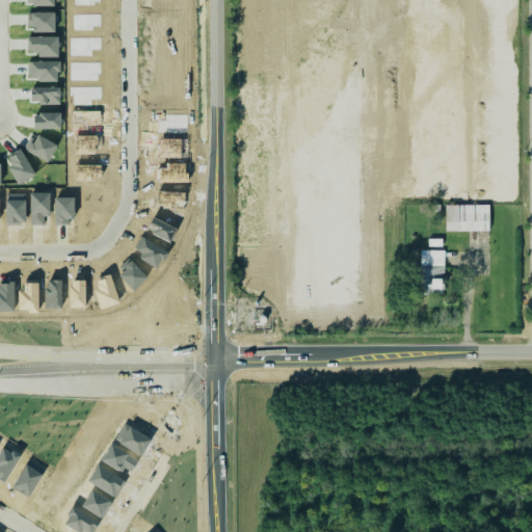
[(29,32),(55,31),(54,11),(28,12),(29,32)]
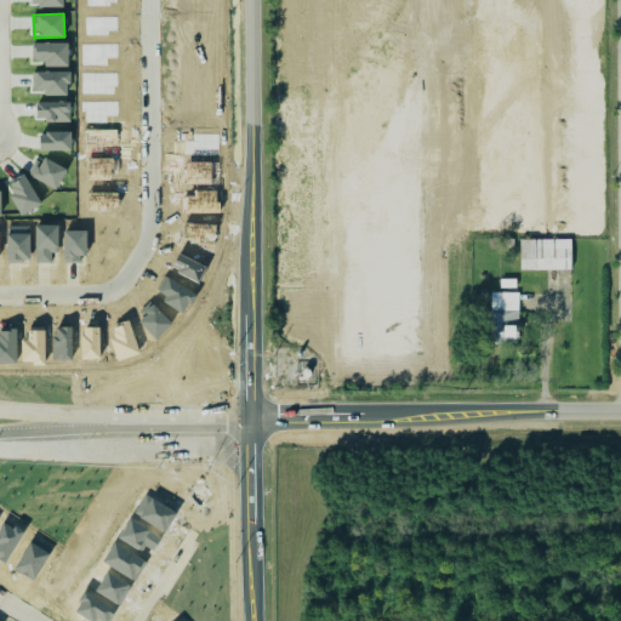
[(68,66),(67,41),(32,43),(33,60),(44,60),(44,67),(68,66)]
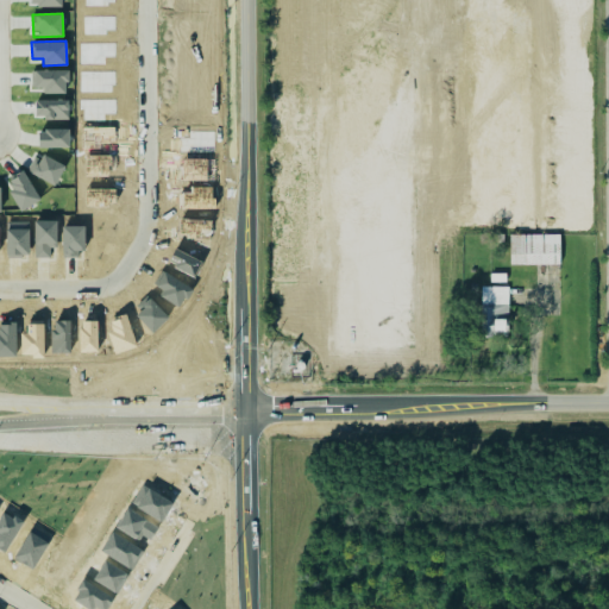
[(67,93),(67,70),(31,69),(31,87),(43,87),(43,93),(67,93)]
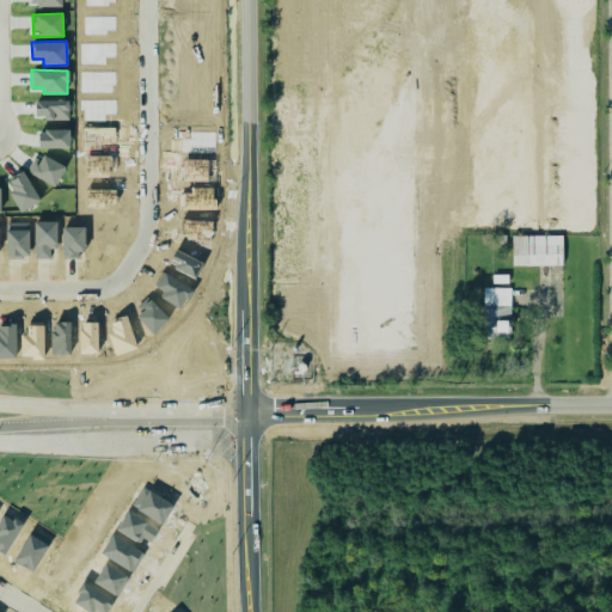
[(68,118),(68,99),(36,99),(36,118),(68,118)]
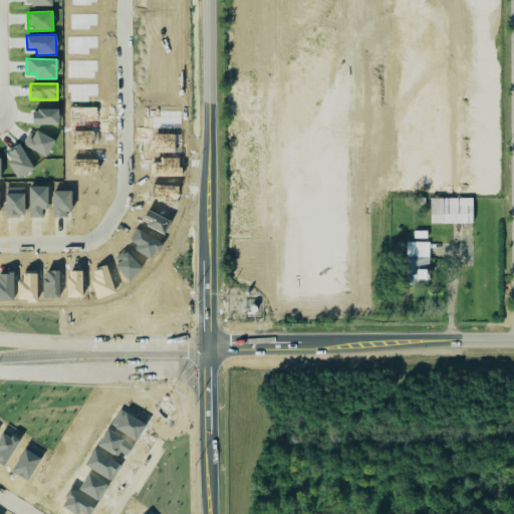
[(295,286),(291,127),(321,127),(320,88),(351,87),(355,285),(295,286)]
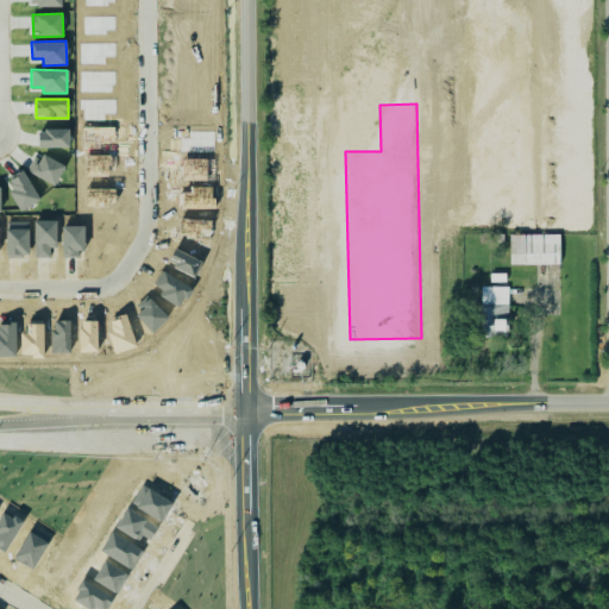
[(69,146),(69,129),(37,130),(38,148),(69,146)]
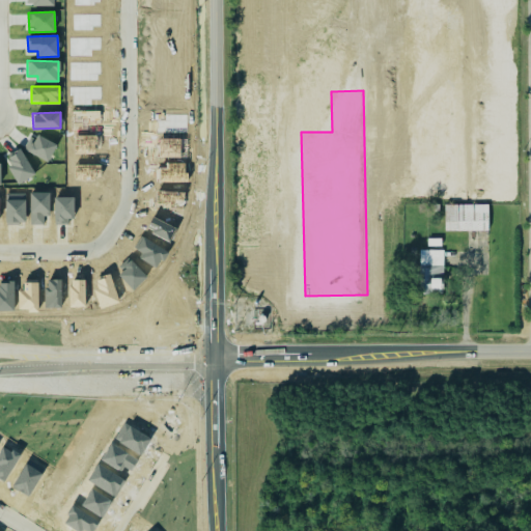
[(25,149),(48,161),(57,143),(34,132),(25,149)]
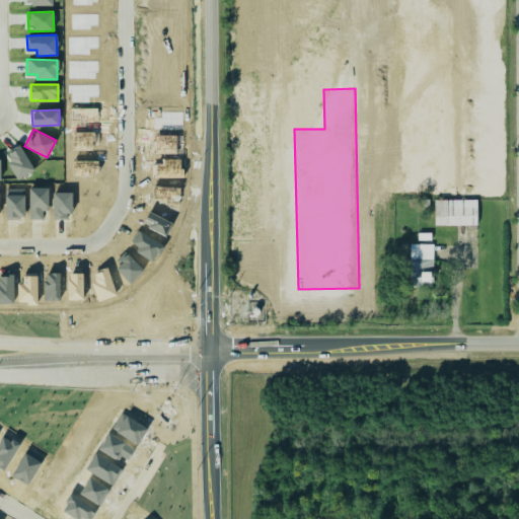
[(4,155),(19,179),(34,169),(19,145),(4,155)]
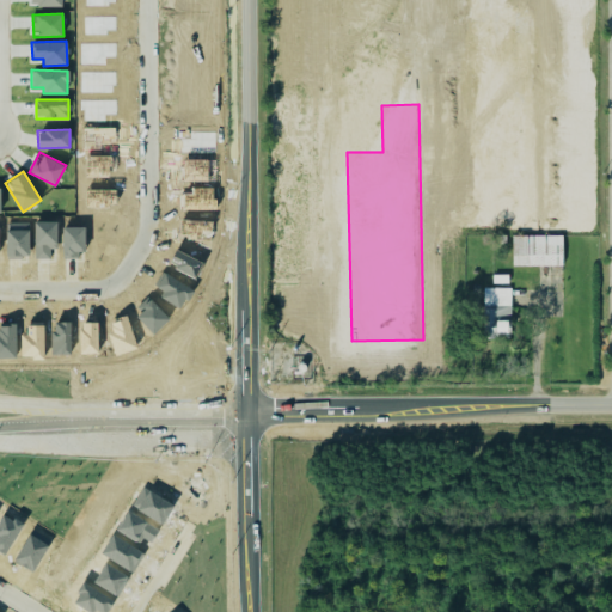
[(40,222),(61,221),(61,245),(56,245),(56,257),(41,257),(40,222)]
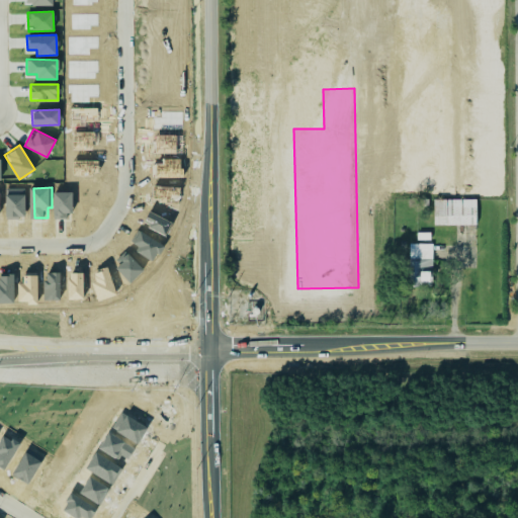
[(10,219),(9,189),(26,188),(27,219),(10,219)]
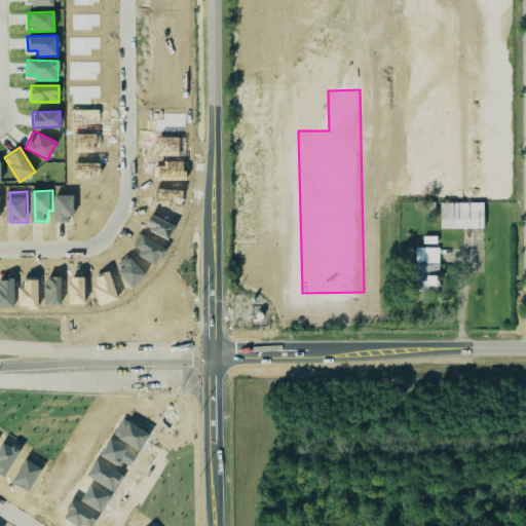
[(58,220),(57,196),(76,195),(76,215),(71,215),(71,220),(58,220)]
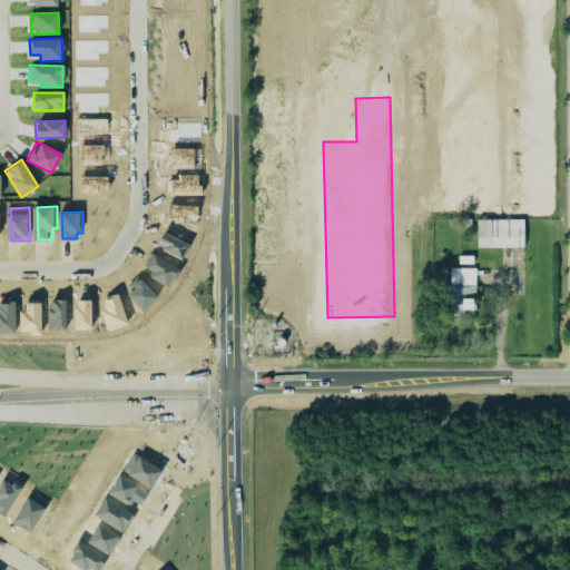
[(477,247),(523,247),(523,218),(477,219),(477,247)]
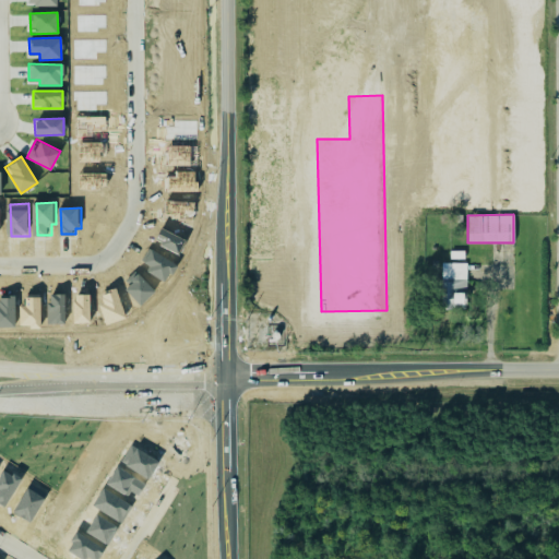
[(466,263),(442,262),(441,308),(465,309),(466,263)]
